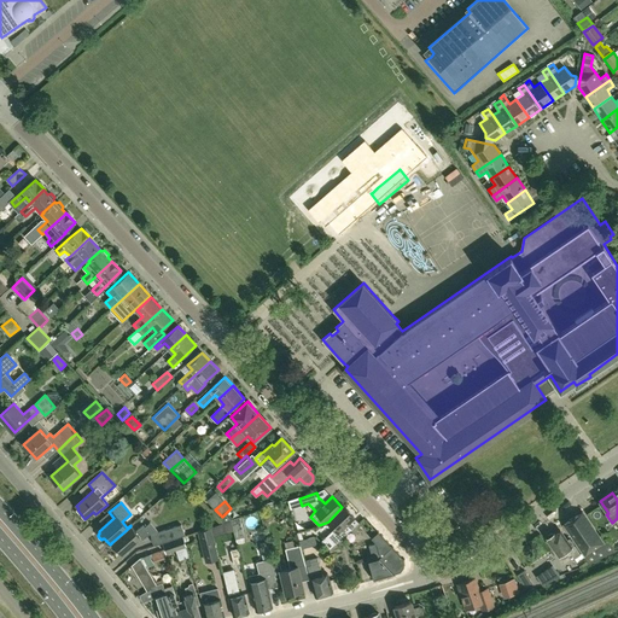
[(344,506),(342,507),(328,522),(337,530),(328,537),(336,544),(351,530),(345,525),(354,517),(344,506)]
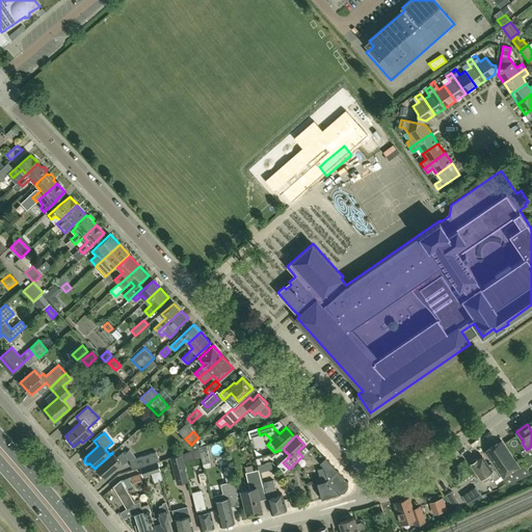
[(516,461),(502,441),(486,451),(508,485),(531,475),(521,458),(516,461)]
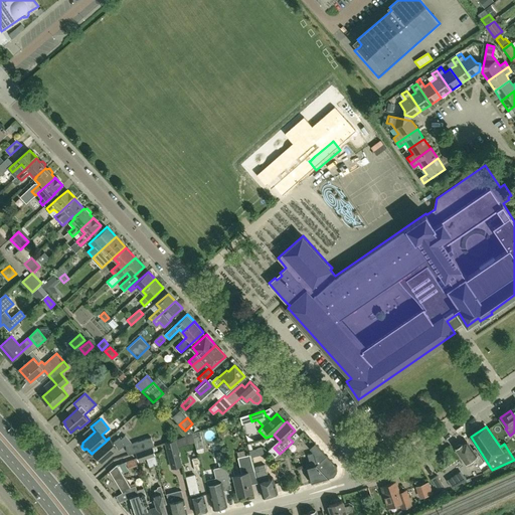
[(203,448),(199,432),(192,434),(196,450),(203,448)]
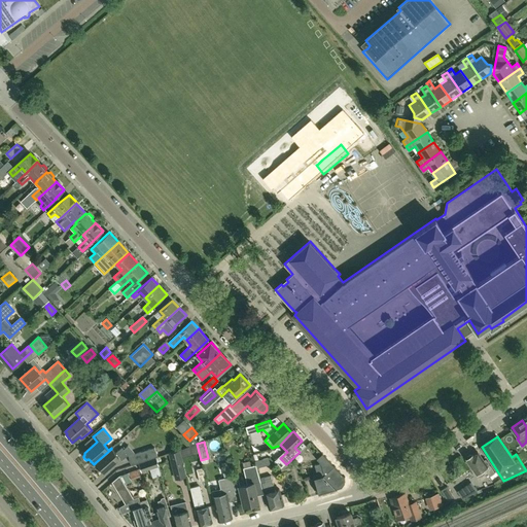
[(128,455),(129,456),(134,452),(128,446),(124,449),(121,448),(115,453),(111,449),(96,462),(100,466),(99,467),(99,468),(99,469),(99,470),(100,471),(101,471),(102,471),(103,471),(104,471),(105,472),(119,459),(121,461),(128,455)]
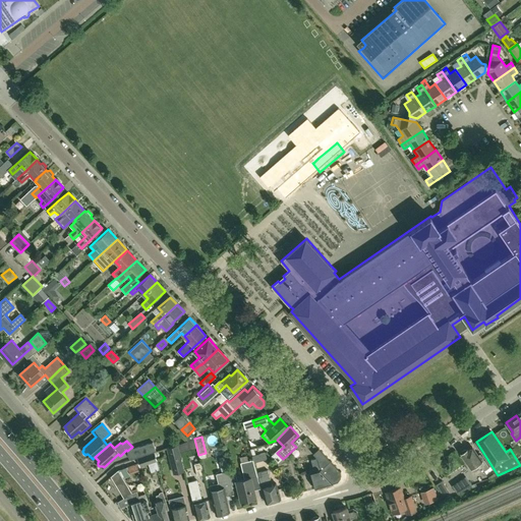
[(145,455),(154,452),(156,452),(153,443),(141,447),(145,455)]
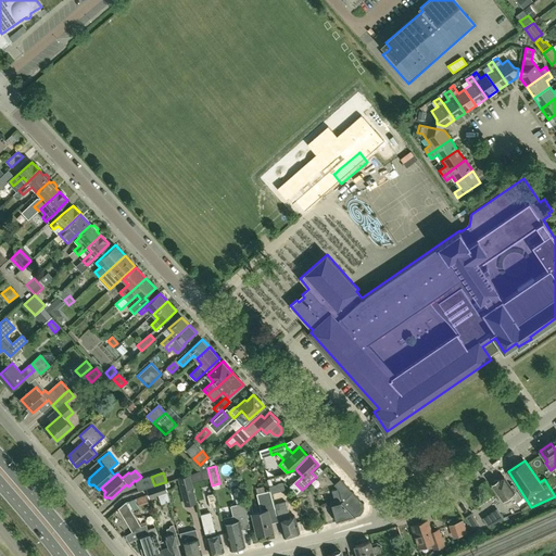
[(189,476),(179,478),(186,506),(196,504),(189,476)]
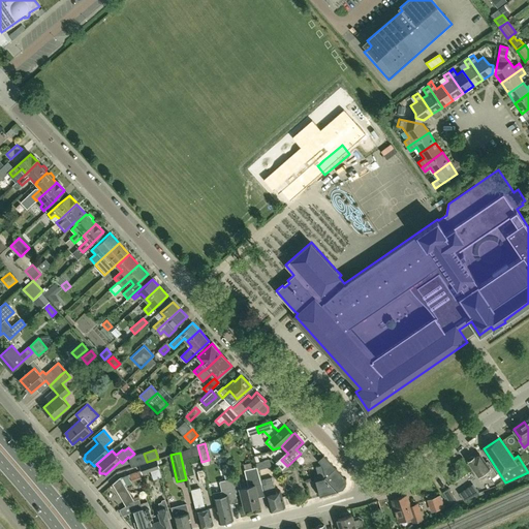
[(488,469),(493,477),(497,474),(488,460),(486,462),(479,454),(474,457),(472,456),(470,458),(470,460),(468,461),(478,475),(488,469)]
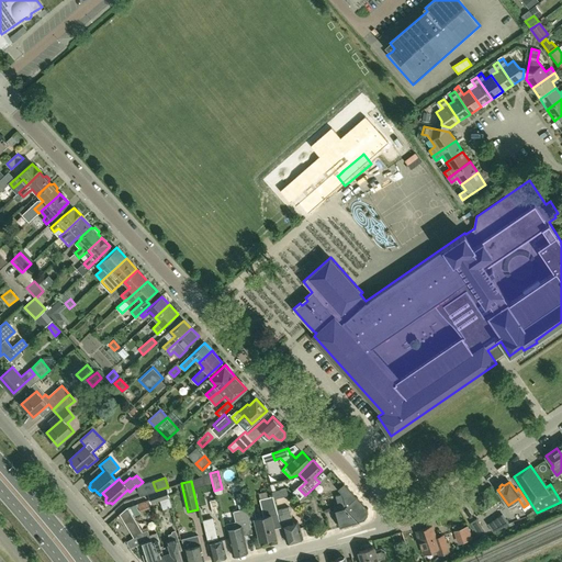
[(364,519),(368,515),(367,515),(367,509),(344,484),(337,490),(343,494),(337,495),(339,505),(335,507),(340,527),(359,521),(364,519)]
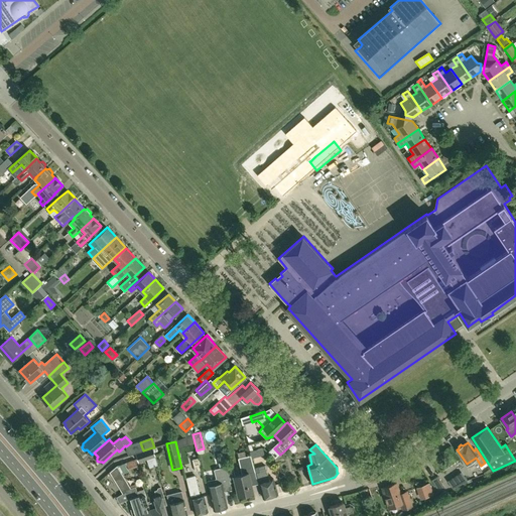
[(152,447),(143,450),(136,454),(139,463),(155,457),(152,447)]
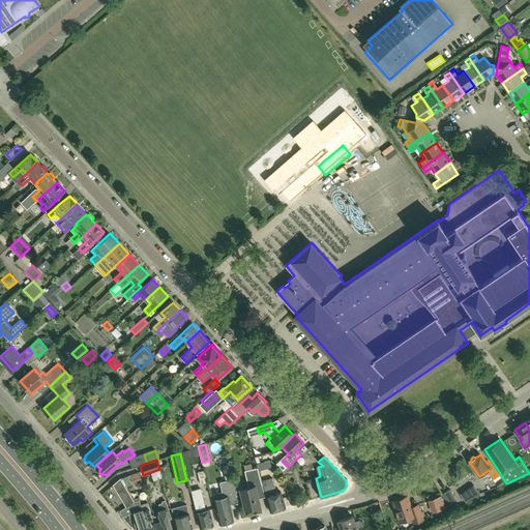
[(260,505),(258,499),(255,486),(261,484),(257,468),(244,471),(248,487),(240,489),(239,481),(233,483),(236,496),(241,495),(245,509),(260,505)]
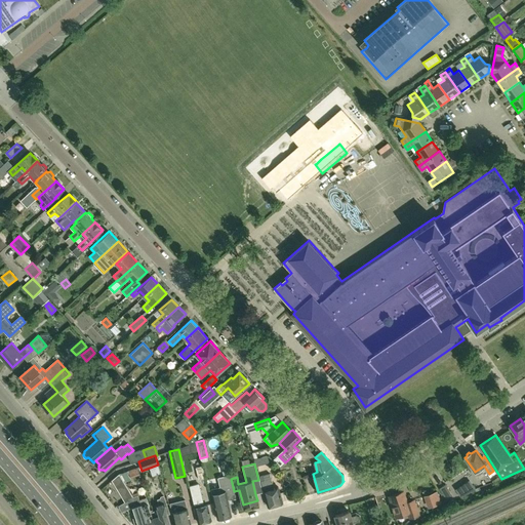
[(236,498),(234,491),(231,479),(228,466),(223,468),(225,479),(218,480),(219,487),(211,489),(213,496),(214,496),(216,501),(213,502),(217,519),(232,515),(228,500),(236,498)]
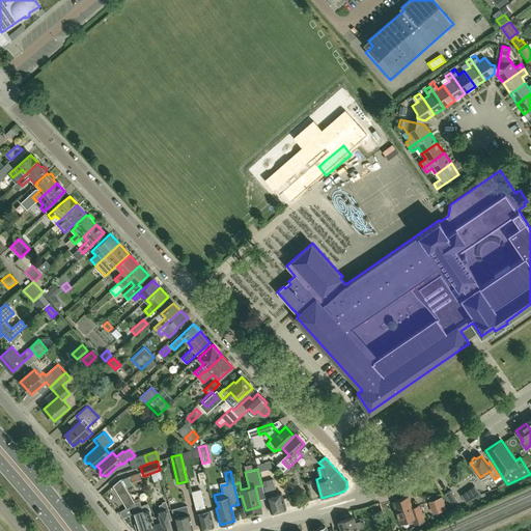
[(207,483),(204,472),(198,473),(201,485),(207,483)]
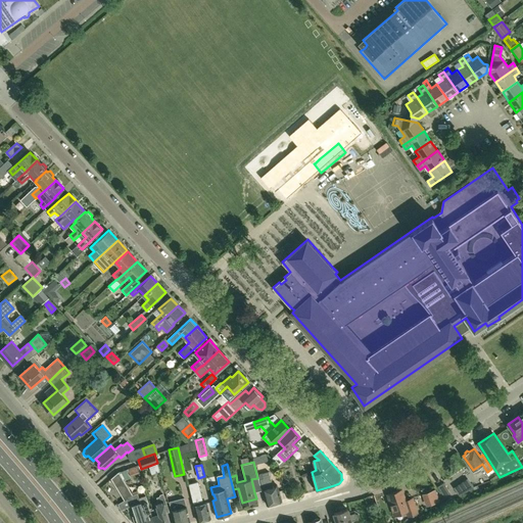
[(497,477),(493,471),(485,477),(489,483),(497,477)]
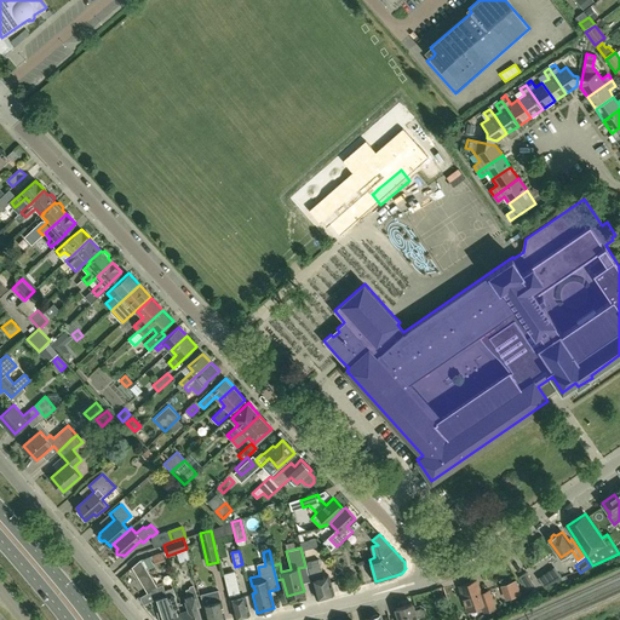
[(141,560),(132,567),(145,590),(150,589),(156,586),(141,560)]
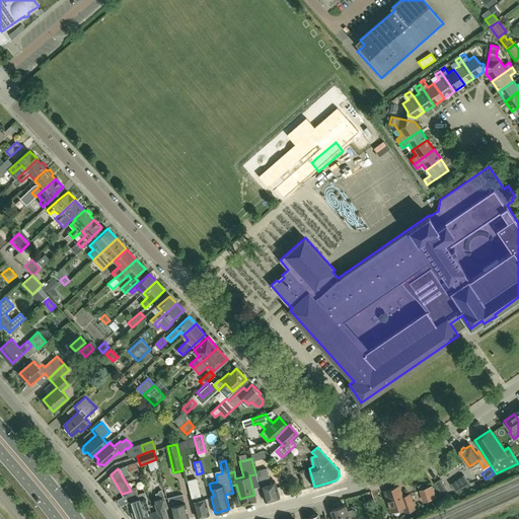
[(271,483),(267,468),(256,471),(265,501),(279,497),(275,482),(271,483)]
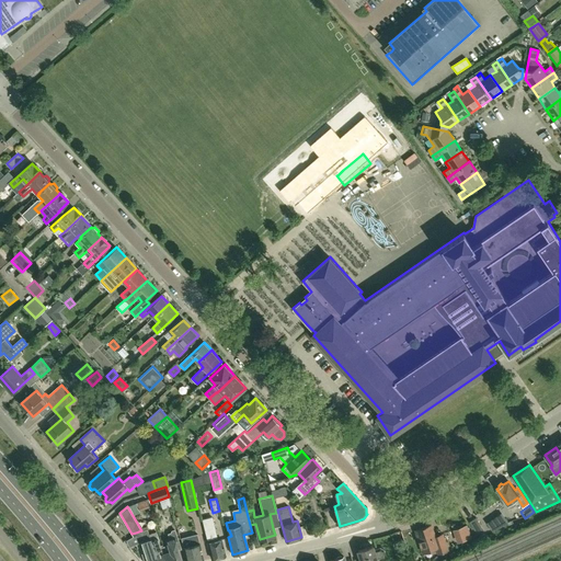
[(502,514),(489,524),(494,531),(507,523),(502,514)]
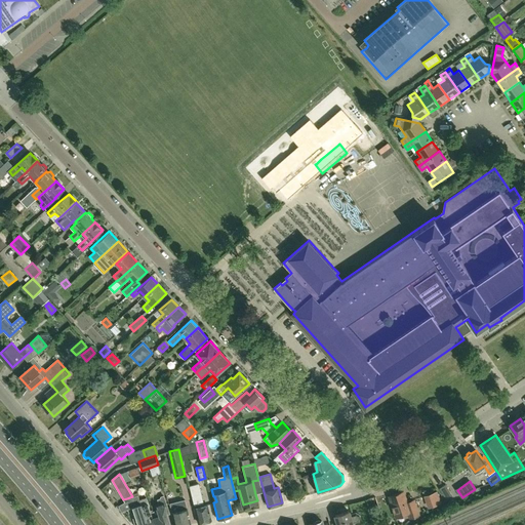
[(199,484),(190,486),(198,523),(211,520),(207,505),(204,506),(199,484)]
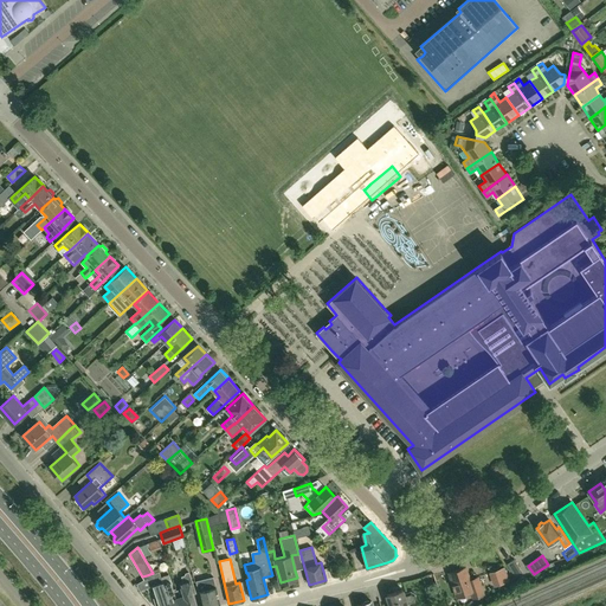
[(522,573),(514,560),(507,563),(515,577),(522,573)]
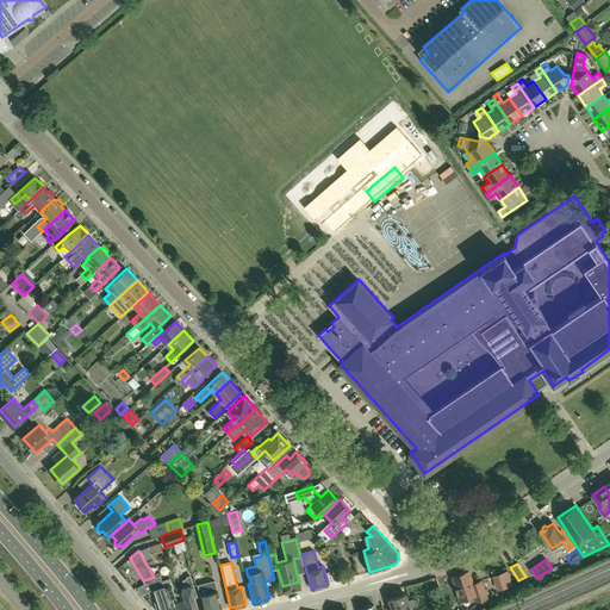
[(473,587),(471,577),(468,571),(452,577),(459,601),(474,596),(477,603),(486,599),(481,584),(473,587)]
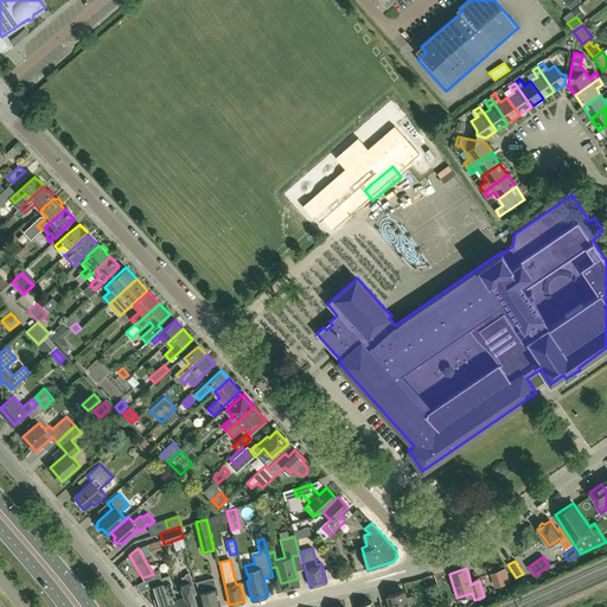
[(505,568),(494,572),(499,586),(510,582),(505,568)]
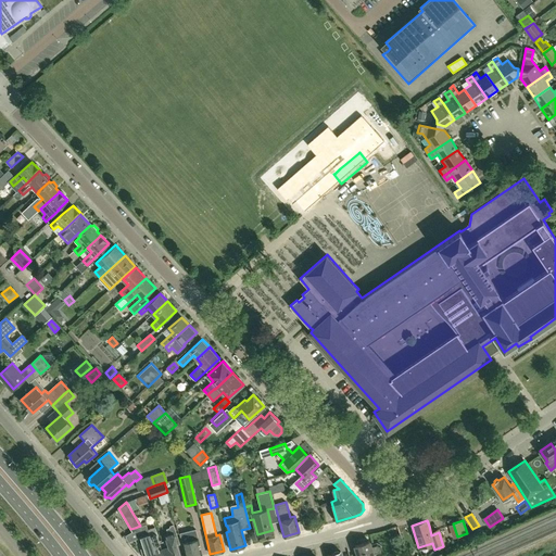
[(153,545),(148,529),(146,525),(140,527),(140,526),(135,528),(141,548),(140,548),(142,555),(154,555),(155,555),(158,555),(153,545)]
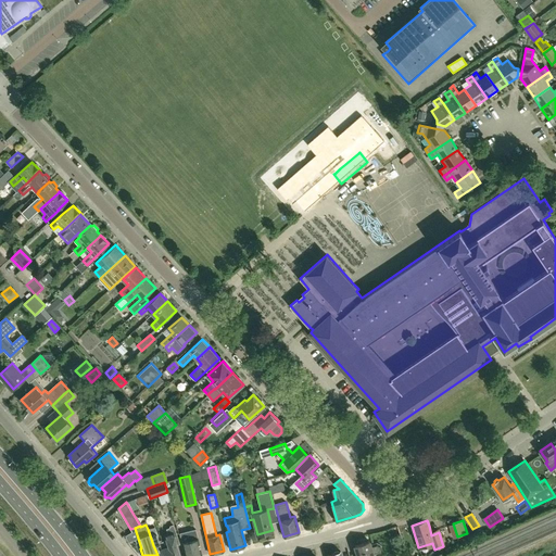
[(166,555),(162,542),(160,543),(154,527),(148,529),(153,545),(158,555),(155,555),(154,555),(166,555)]
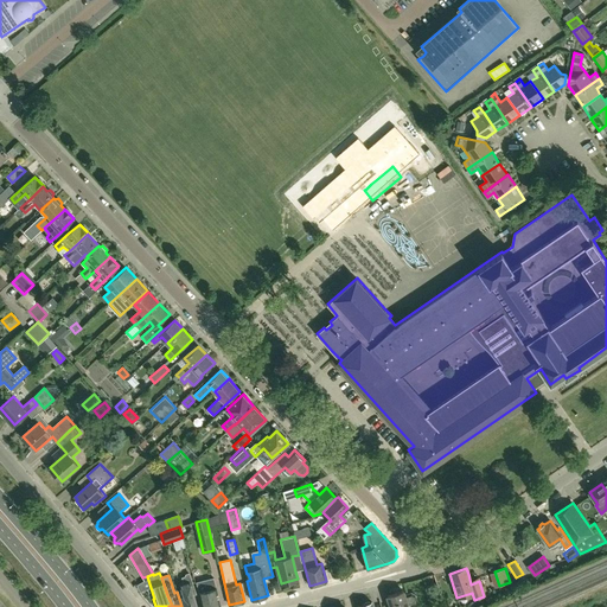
[(197,606),(193,593),(196,592),(190,575),(181,577),(185,589),(177,592),(181,606),(197,606)]
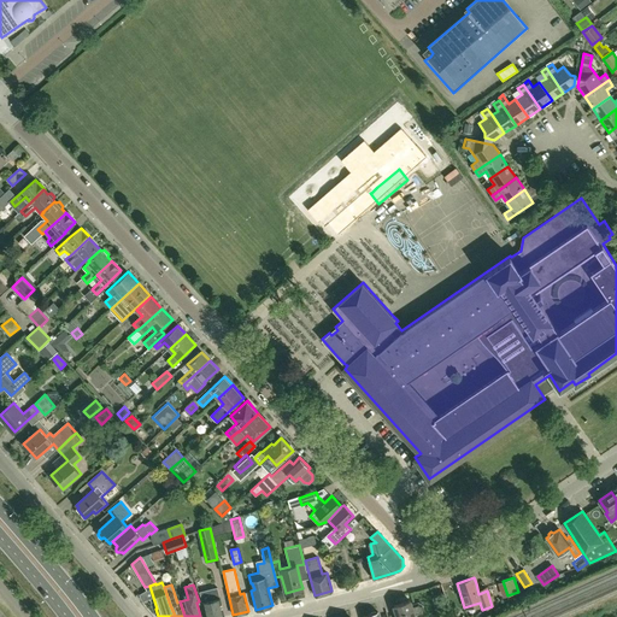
[(203,601),(205,616),(222,616),(224,616),(221,598),(219,598),(217,587),(200,592),(203,601)]
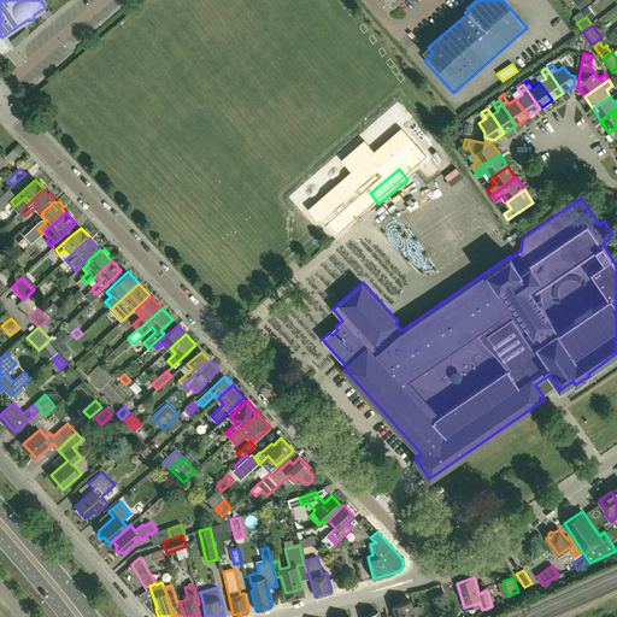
[(150,593),(141,597),(145,603),(153,599),(150,593)]
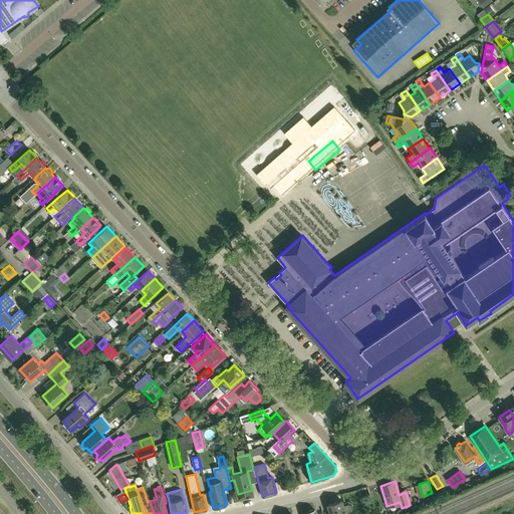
[(350,511),(352,508),(351,504),(348,502),(342,504),(341,500),(327,505),(330,513),(344,513),(345,513),(350,511)]
